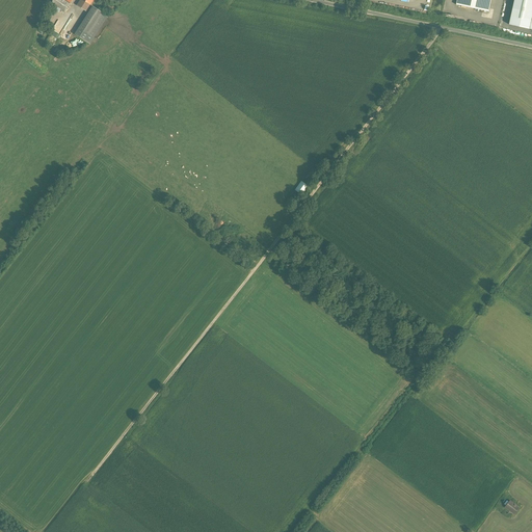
[(62,14),(70,0),(51,0),(50,3),(52,4),(43,20),(50,24),(58,10),(62,14)]
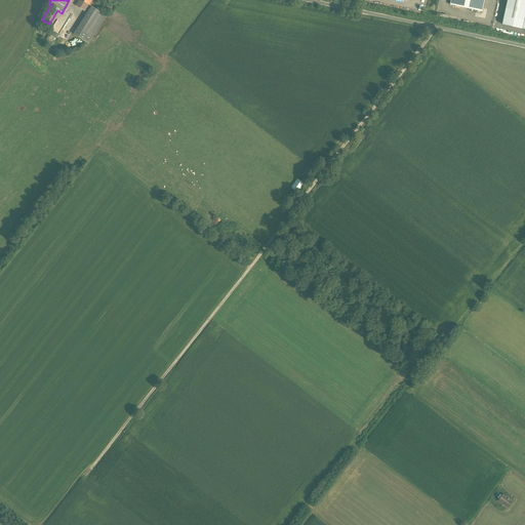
[(89,4),(81,0),(79,0),(76,5),(85,10),(89,4)]
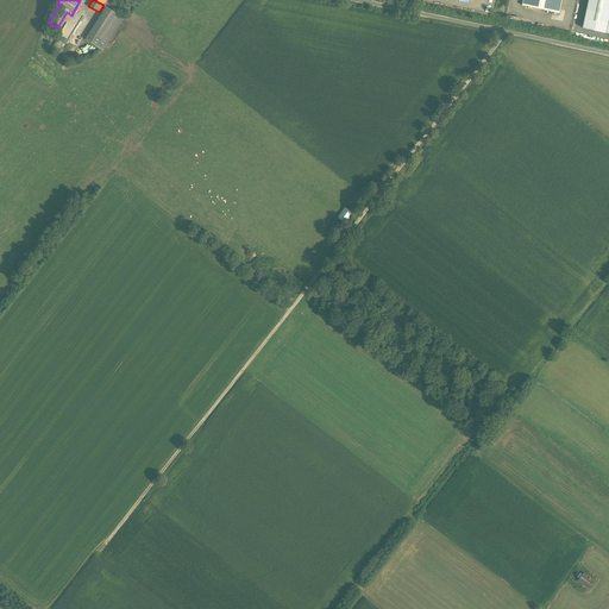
[(522,0),(522,6),(559,13),(562,0),(522,0)]
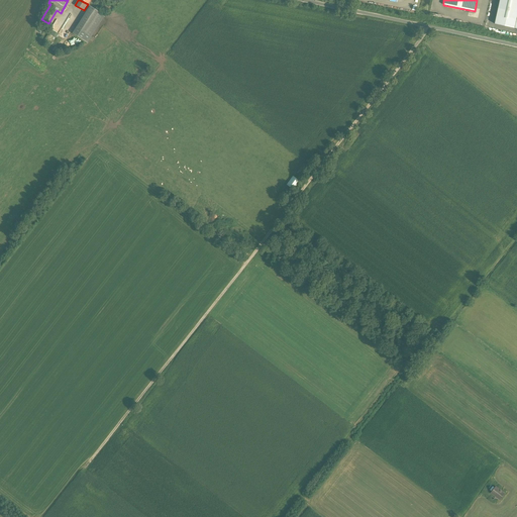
[(516,0),(499,0),(495,23),(516,28),(516,0)]
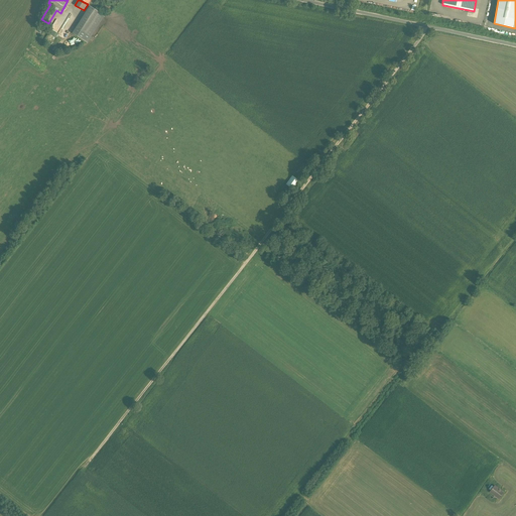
[(105,15),(90,6),(73,33),(88,43),(105,15)]
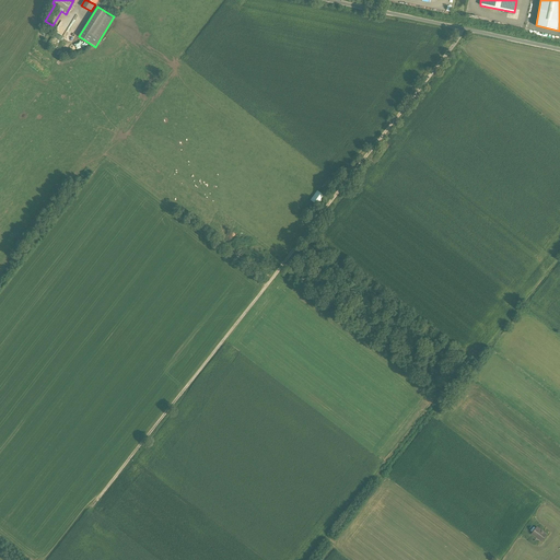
[(319,191),(311,201),(316,207),(325,197),(319,191)]
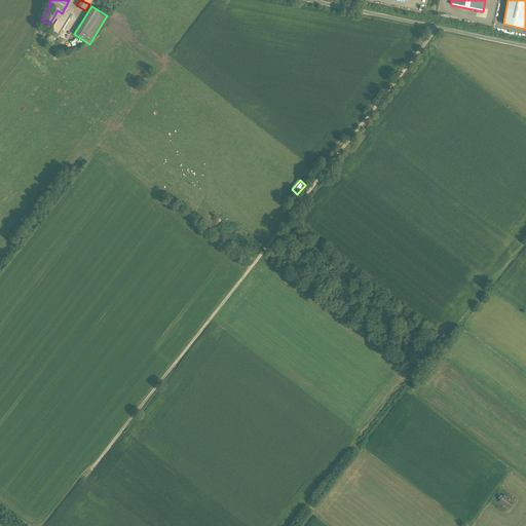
[(513,502),(503,495),(499,501),(509,509),(513,502)]
